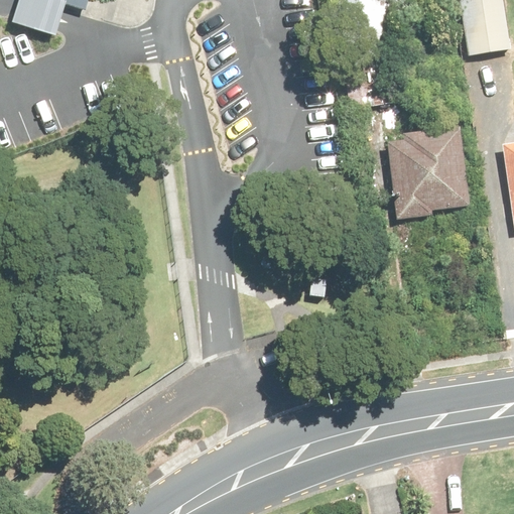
[(50,0),(84,10),(87,0),(50,0)]
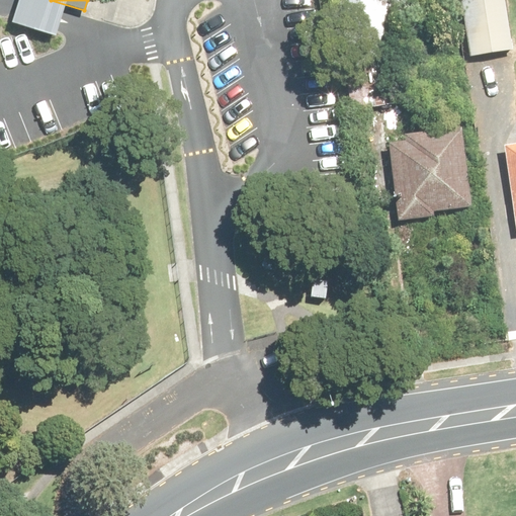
[(401,80),(392,0),(335,6),(344,87),(401,80)]
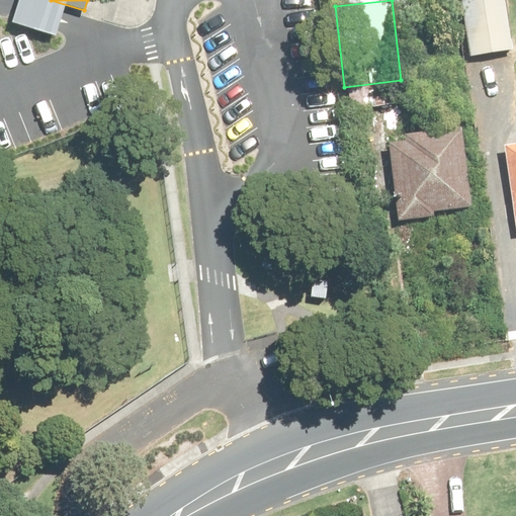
[(511,49),(502,0),(460,0),(470,55),(511,49)]
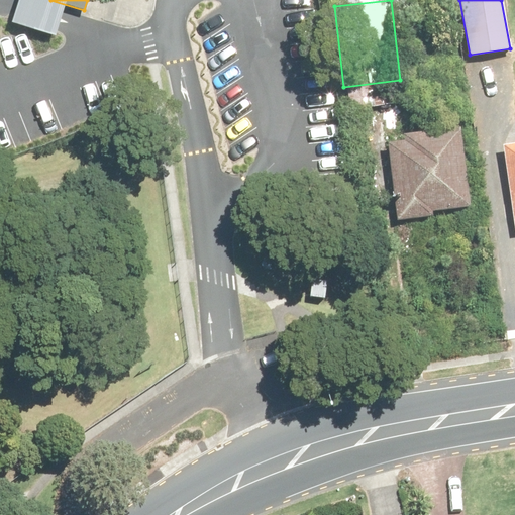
[(389,141),(394,219),(433,217),(433,210),(469,208),(464,130),(409,133),(409,140),(389,141)]
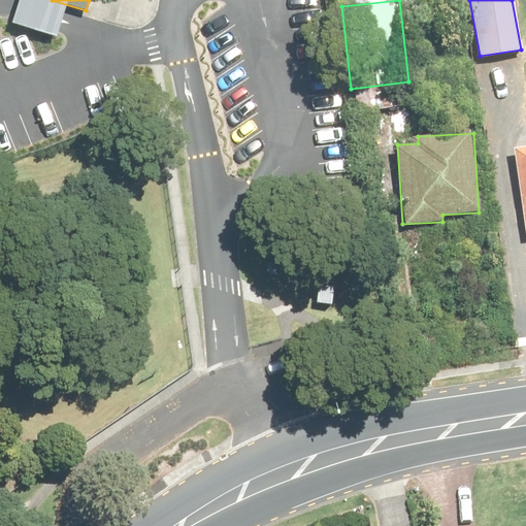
[(525,149),(517,150),(524,236),(525,235),(525,149)]
